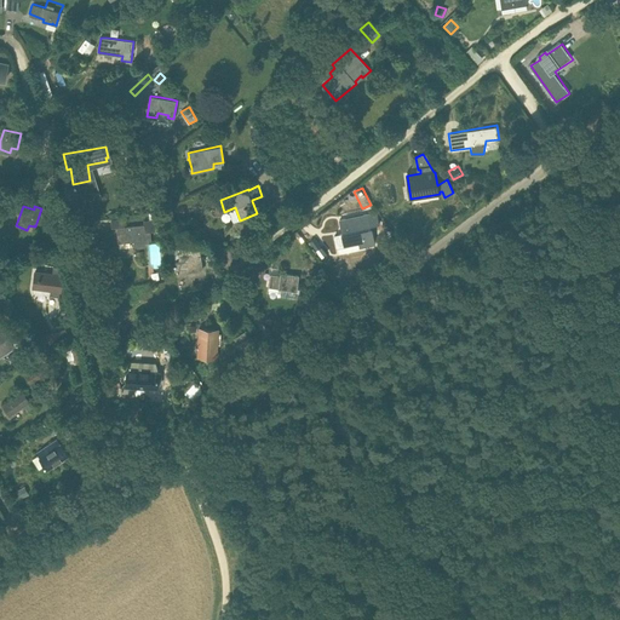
[(124,217),(110,218),(112,228),(118,228),(119,242),(135,241),(136,246),(145,245),(145,242),(151,241),(151,231),(158,231),(156,218),(160,218),(159,212),(149,213),(149,219),(144,220),(144,225),(125,227),(124,217)]
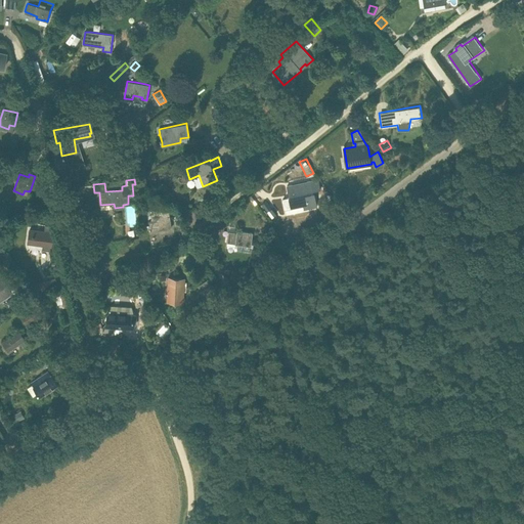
[(313,193),(284,200),(286,208),(304,204),(304,206),(315,204),(313,193)]
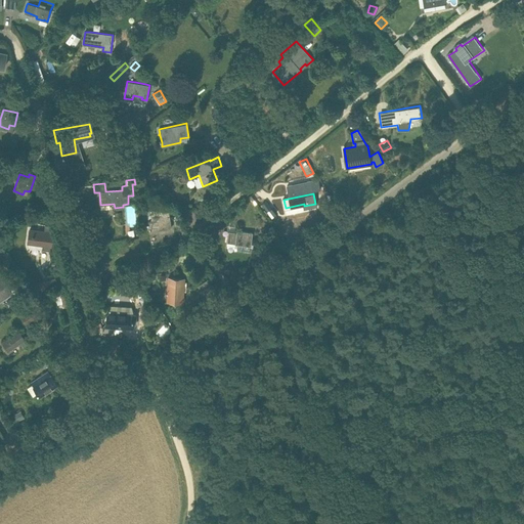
[(262,204),(271,217),(276,214),(267,201),(262,204)]
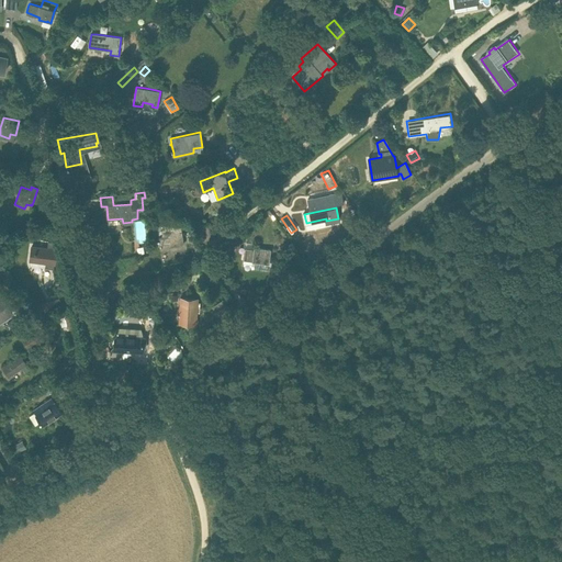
[(169,224),(154,226),(156,240),(159,239),(161,248),(173,246),(184,244),(180,222),(169,224)]
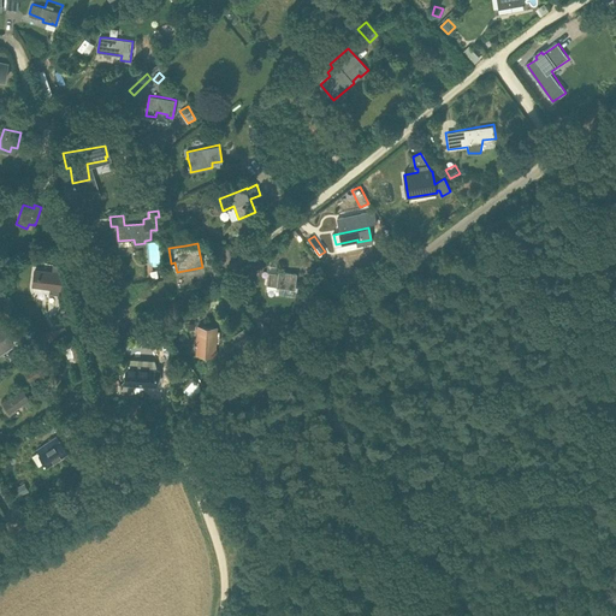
[(51,289),(49,292),(59,294),(60,290),(61,290),(64,272),(63,272),(64,266),(53,265),(52,271),(35,268),(33,285),(51,289)]
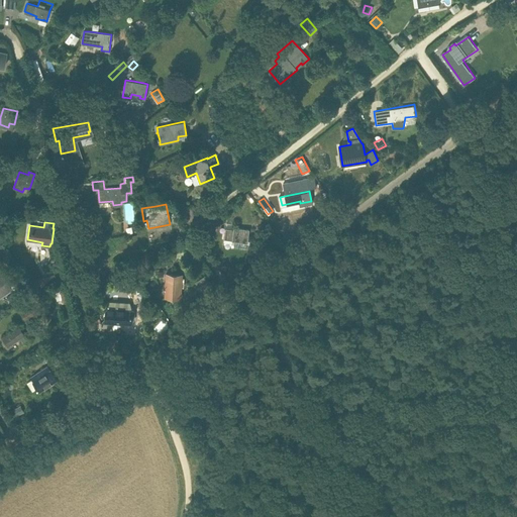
[(232,241),(247,242),(249,229),(234,227),(232,241)]
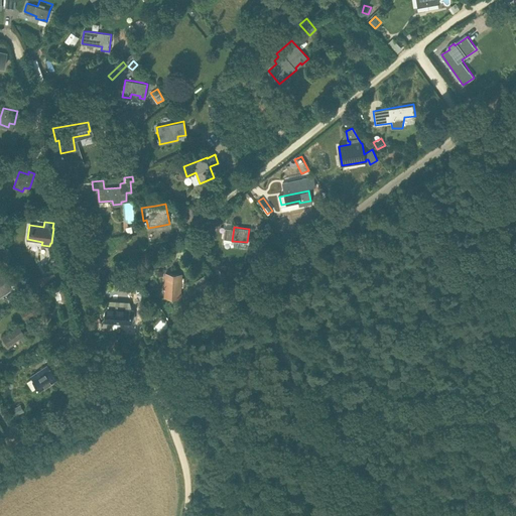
[(271,228),(265,233),(267,235),(273,243),(278,238),(271,228)]
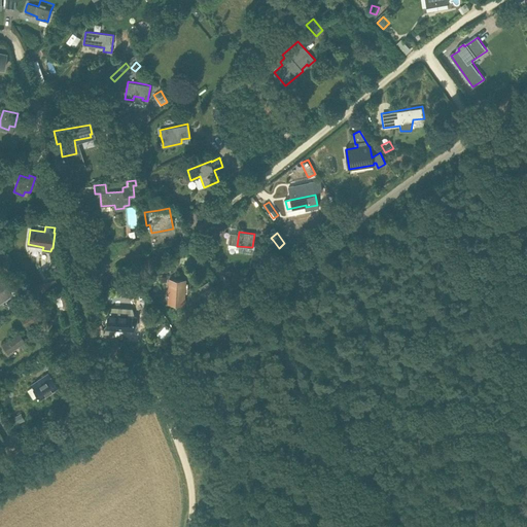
[(135,273),(140,284),(150,279),(145,269),(135,273)]
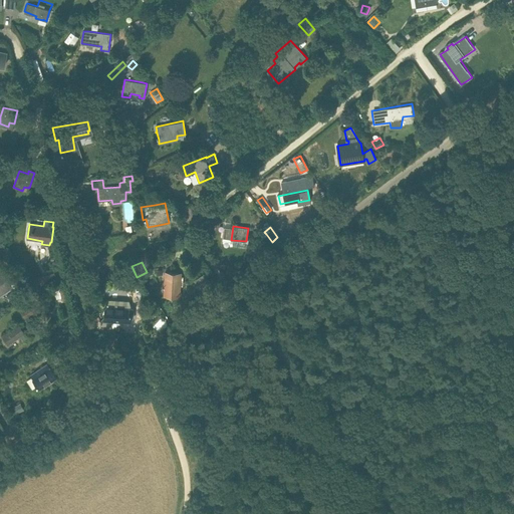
[(0,296),(13,288),(0,268),(0,296)]
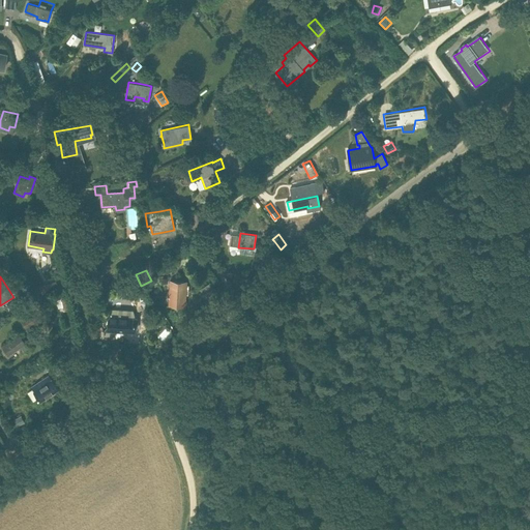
[(31,287),(33,296),(46,292),(48,291),(59,288),(57,281),(46,284),(43,285),(31,287)]
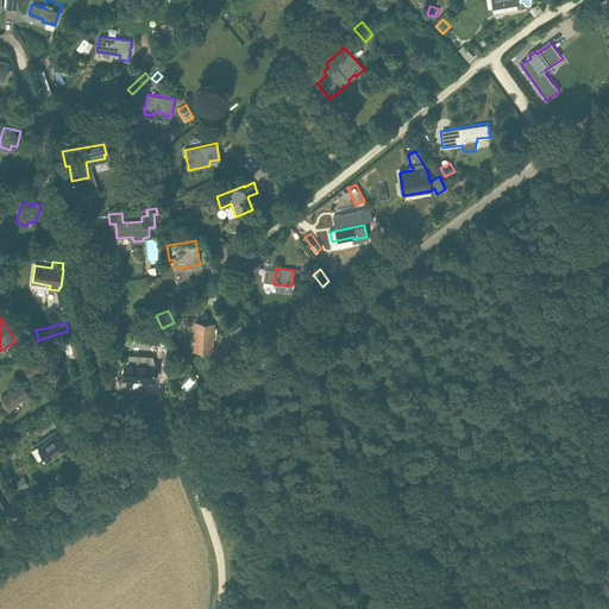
[(214,324),(195,322),(194,350),(213,350),(214,324)]
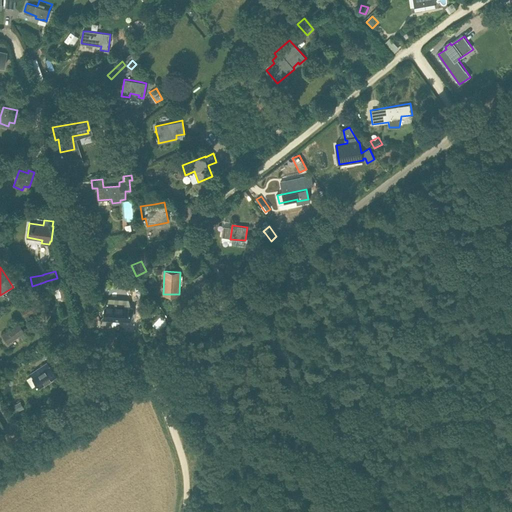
[(99,298),(108,293),(104,285),(113,280),(110,274),(94,283),(99,298)]
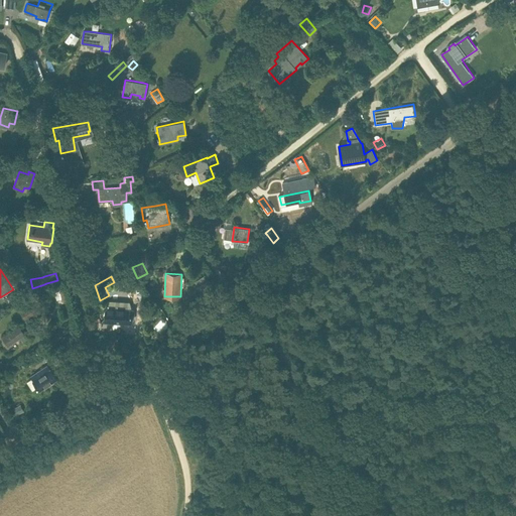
[(198,286),(203,293),(213,286),(208,279),(198,286)]
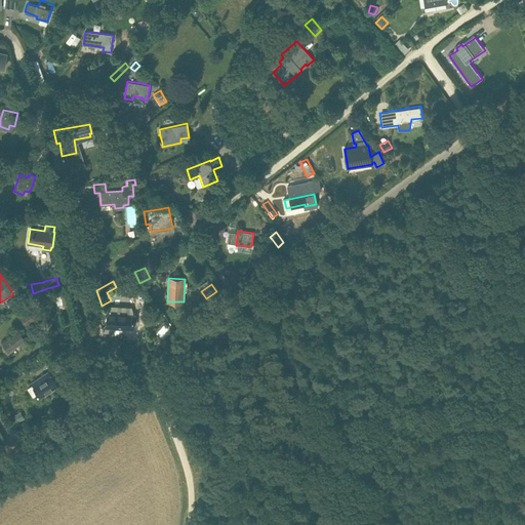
[(58,290),(63,309),(71,307),(67,288),(58,290)]
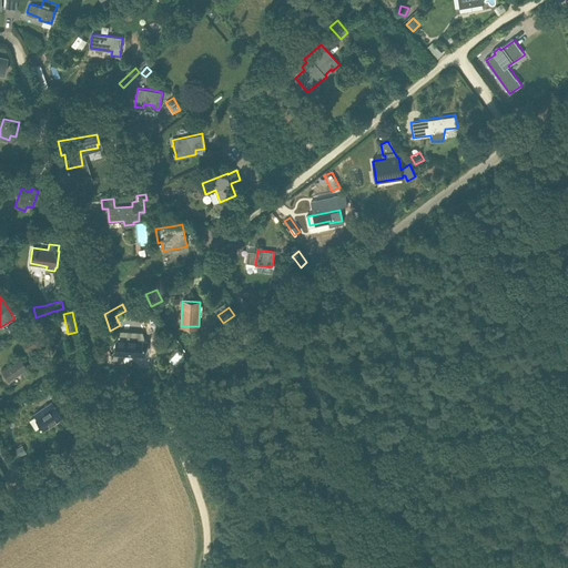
[(12,333),(27,324),(22,316),(8,326),(12,333)]
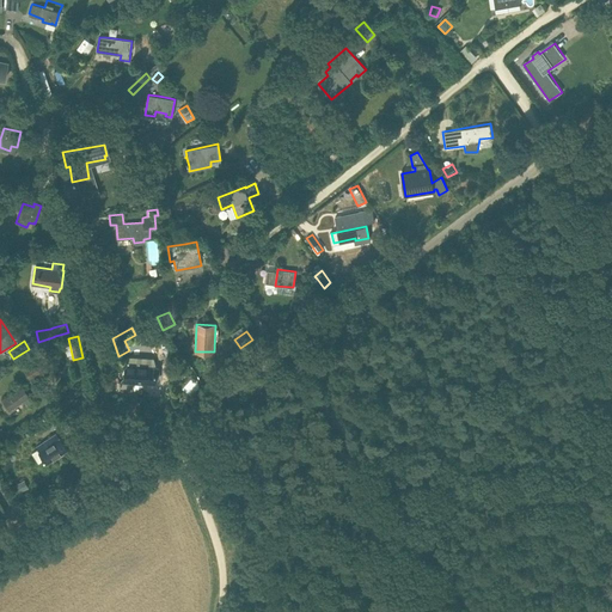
[(25,368),(31,378),(46,369),(34,349),(26,354),(32,365),(25,368)]
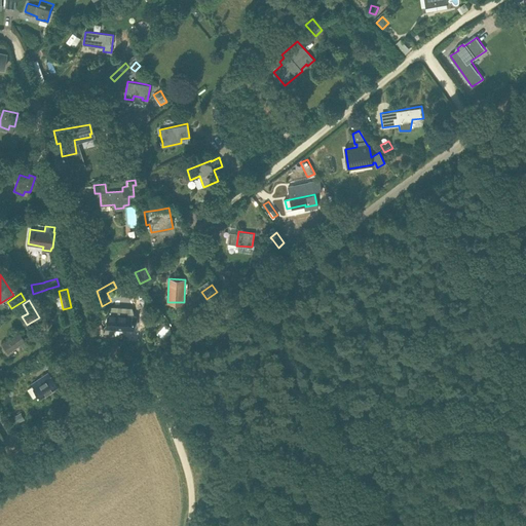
[(109,306),(109,308),(108,325),(109,325),(109,324),(121,325),(120,327),(133,328),(134,316),(133,307),(127,307),(109,306)]
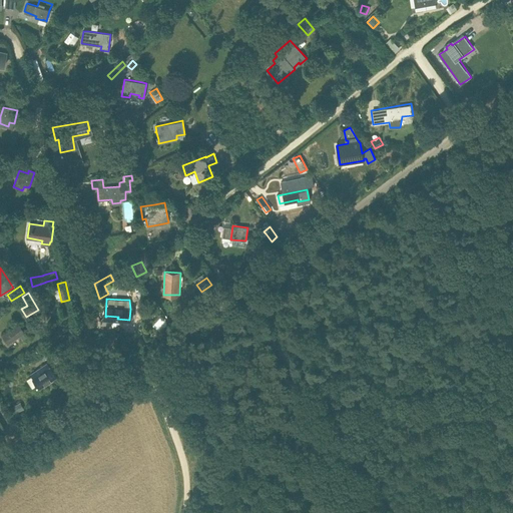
[(28,336),(19,324),(3,335),(8,343),(20,335),(23,339),(28,336)]
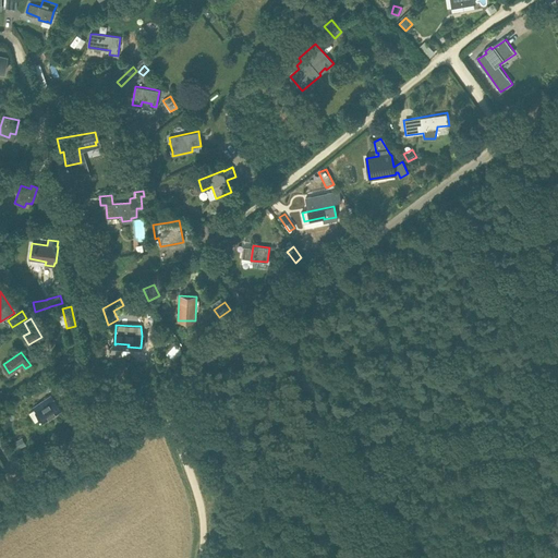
[(61,409),(51,395),(34,407),(45,424),(62,411),(61,409)]
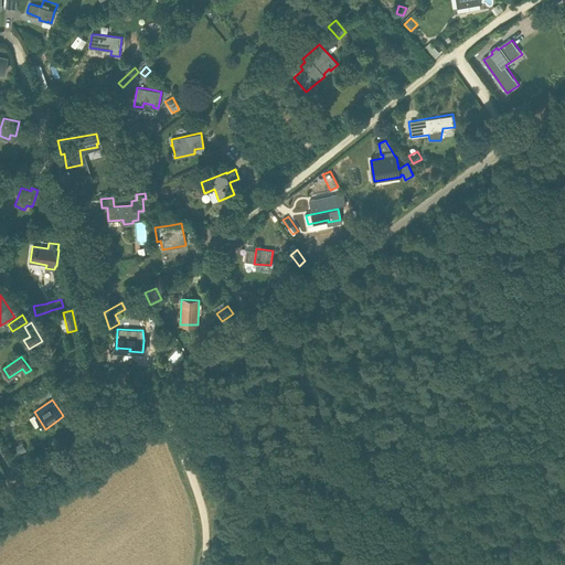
[(11,449),(16,457),(27,450),(23,444),(11,449)]
